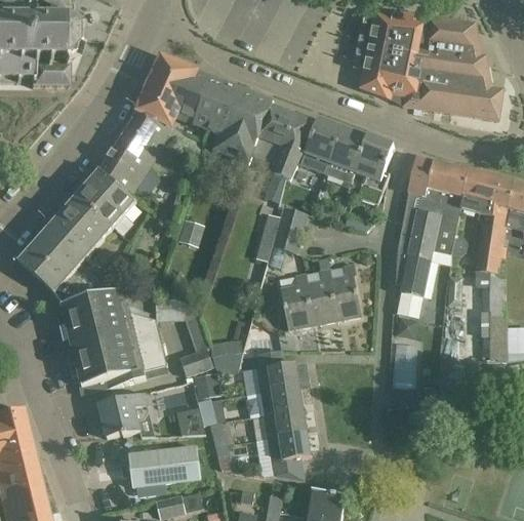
[(0,81),(14,82),(18,82),(18,78),(30,79),(30,83),(31,83),(31,86),(33,86),(66,86),(66,87),(68,87),(68,84),(68,67),(68,65),(67,65),(65,58),(75,49),(81,51),(82,48),(76,46),(77,32),(82,30),(81,26),(75,29),(65,18),(68,12),(66,12),(66,11),(65,0),(0,0),(0,81)]
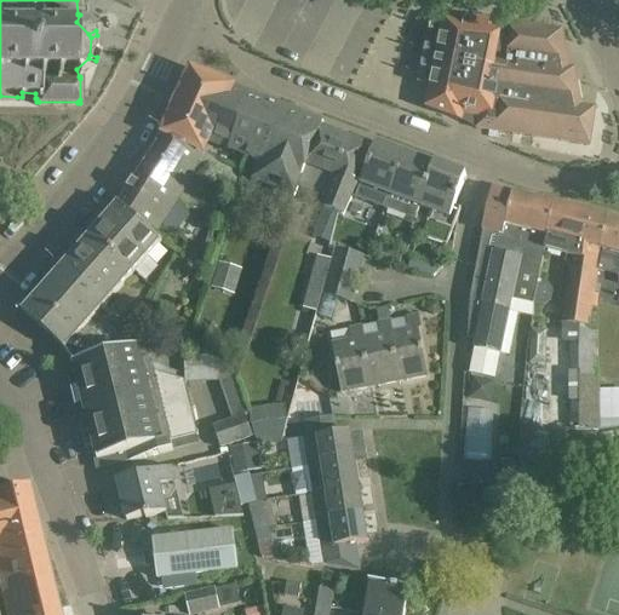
[(406,9),(399,74),(428,76),(434,11),(406,9)]
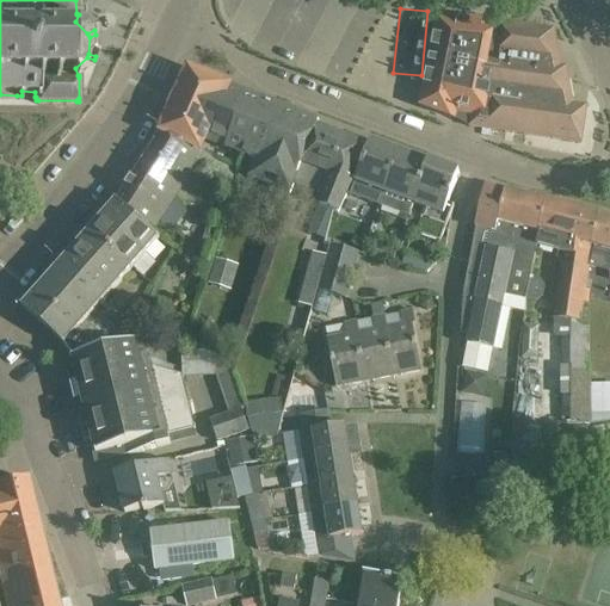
[(494,17),(441,12),(436,16),(418,103),(454,116),(455,107),(472,112),(468,123),(505,128),(505,129),(580,140),(580,138),(585,103),(572,100),(565,63),(560,63),(554,33),(553,31),(553,28),(553,25),(494,17)]
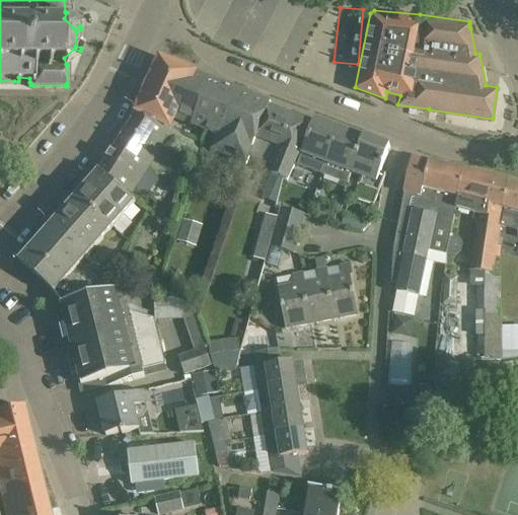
[(158,55),(135,108),(169,126),(173,117),(192,123),(198,106),(193,105),(204,78),(203,75),(204,73),(194,69),(195,69),(158,55)]
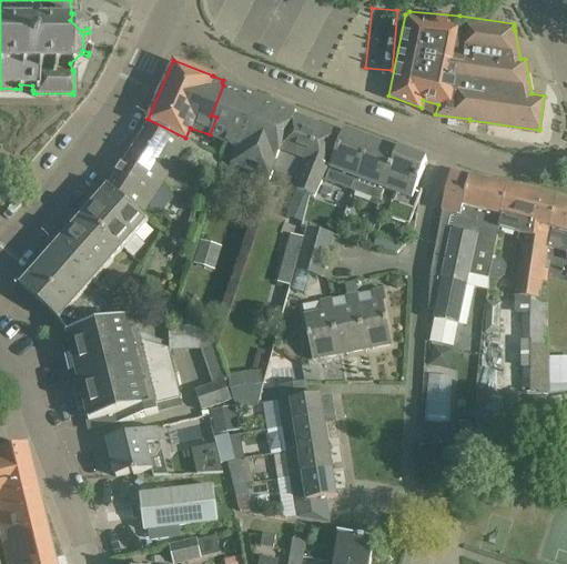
[(216,117),(210,134),(236,144),(230,164),(251,172),(267,178),(271,170),(293,113),(295,109),(223,80),(222,82),(223,86),(211,116),(216,117)]
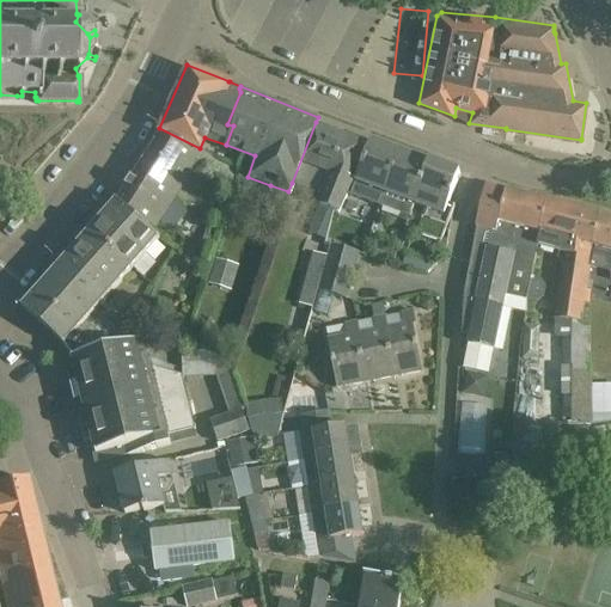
[(352,177),(348,175),(361,140),(316,122),(292,183),(321,194),(318,202),(337,209),(352,177)]
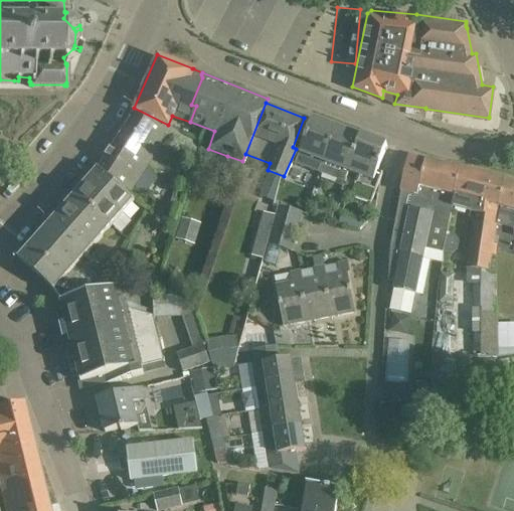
[(130,185),(169,126),(168,125),(134,108),(97,165),(126,191),(130,185)]
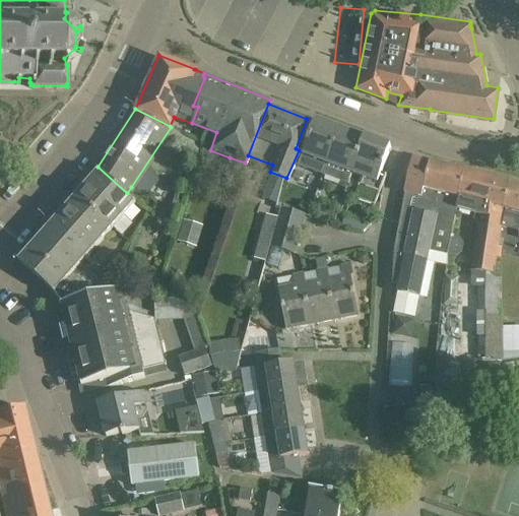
[(295,162),(322,172),(326,160),(339,126),(314,116),(307,135),(302,150),(301,150),(299,150),(286,178),(287,179),(295,162)]
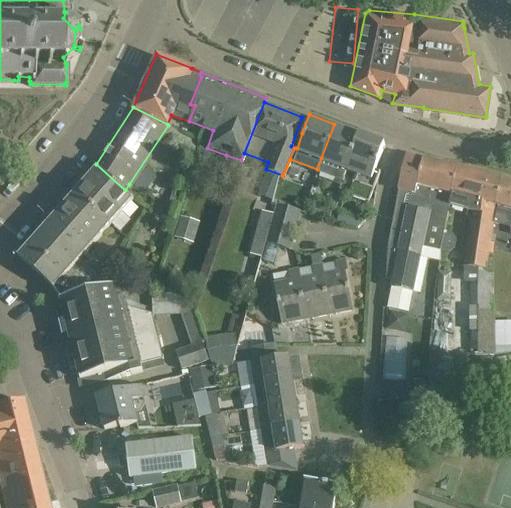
[(346,167),(359,133),(334,124),(321,158),(317,169),(341,179),(346,167)]
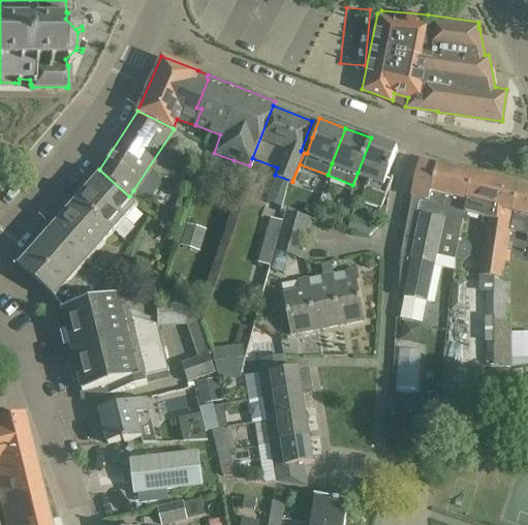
[(371,137),(358,173),(367,177),(359,199),(380,208),(392,176),(386,173),(397,147),(371,137)]
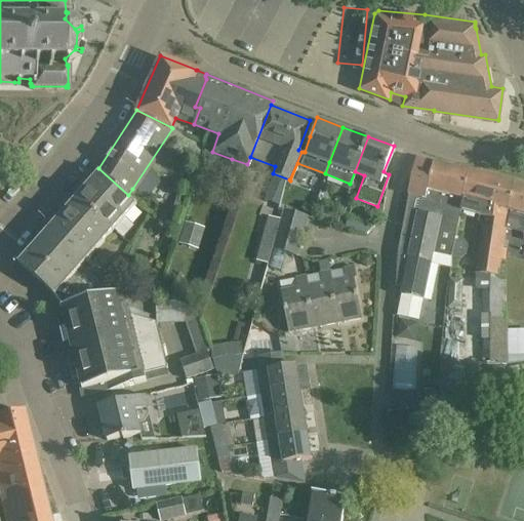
[(455,234),(456,230),(459,207),(468,170),(434,161),(433,161),(415,157),(406,193),(408,193),(398,251),(395,284),(400,285),(399,292),(425,297),(434,251),(450,255),(455,234)]
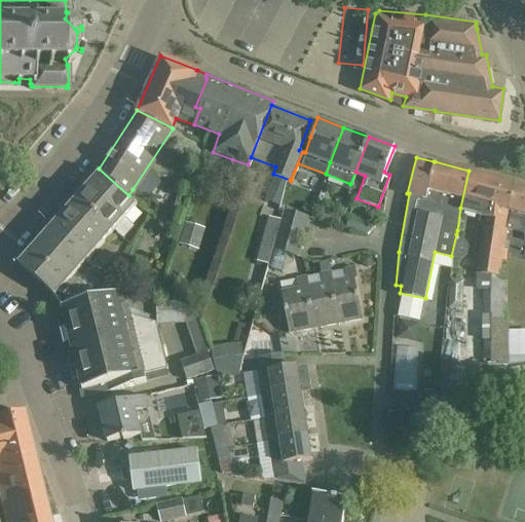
[(232,159),(227,171),(244,177),(248,164),(232,159)]
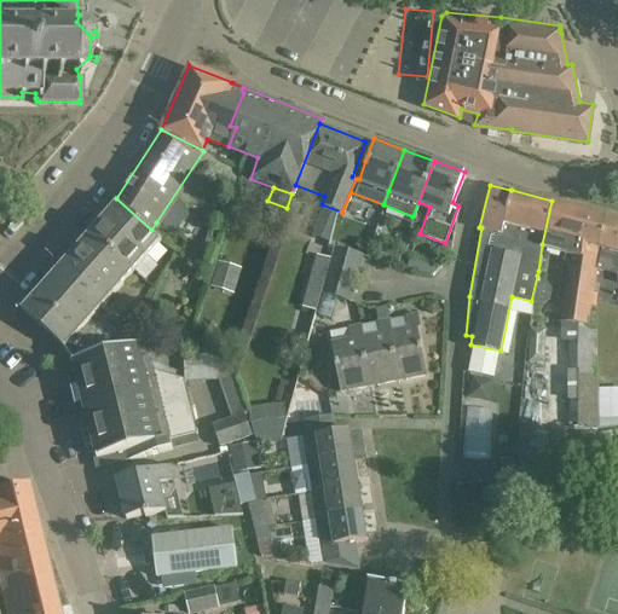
[(108,208),(88,230),(132,270),(160,239),(151,230),(116,198),(116,200),(115,200),(116,202),(111,208),(108,208)]
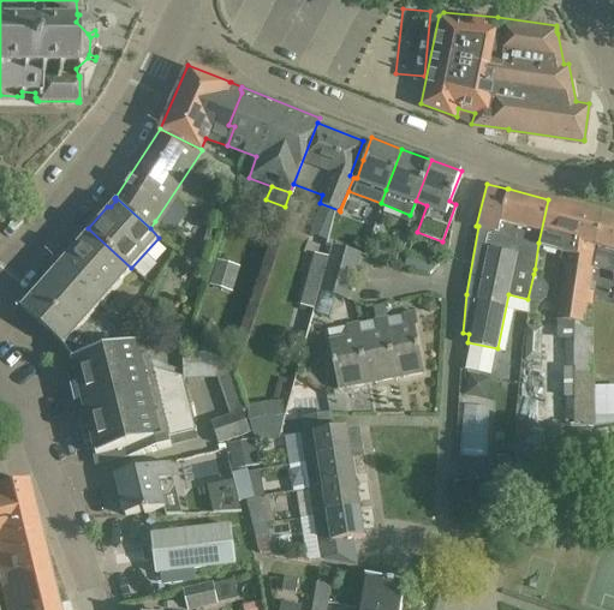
[(571,423),(591,424),(591,321),(583,320),(585,299),(590,299),(591,287),(588,286),(591,250),(594,243),(601,211),(548,198),(548,199),(538,243),(535,269),(541,244),(565,250),(556,316),(555,336),(564,336),(565,419),(571,423)]
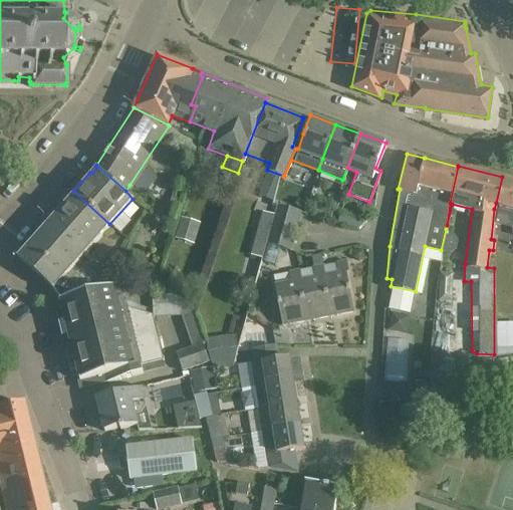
[(512,179),(502,177),(496,203),(499,204),(495,220),(495,221),(512,226),(512,233),(512,232),(512,179)]
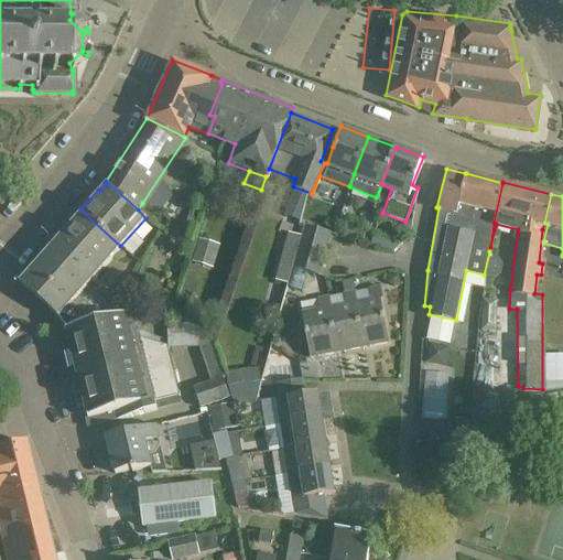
[(120,246),(80,210),(19,279),(18,280),(19,281),(20,281),(57,314),(58,316),(87,283),(120,246)]
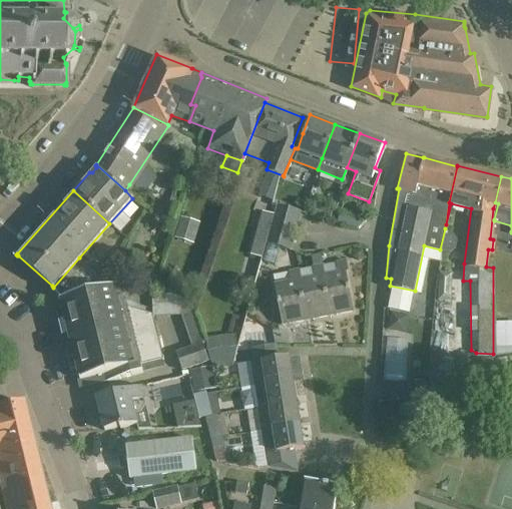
[(273,214),(296,221),(300,208),(277,202),(275,211),(274,210),(273,214)]
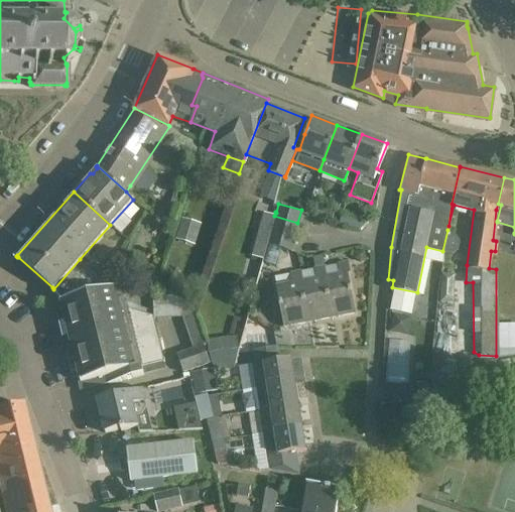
[(339,221),(359,227),(366,220),(341,211),(339,221)]
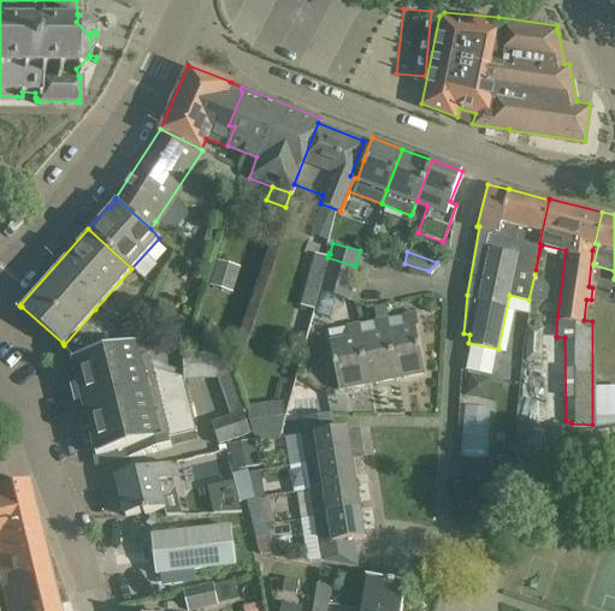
[(347,296),(355,266),(327,257),(321,278),(323,278),(319,289),(321,289),(333,292),(347,296)]
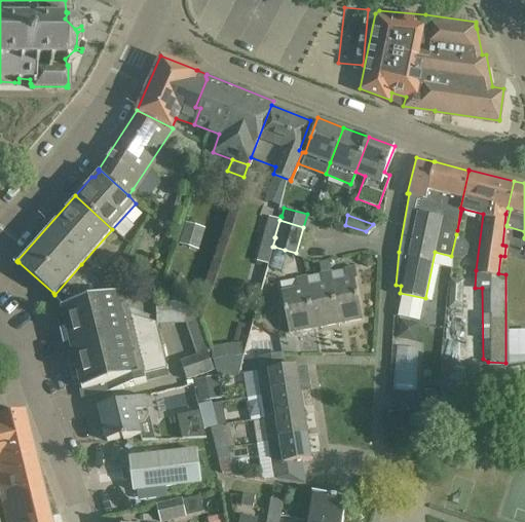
[(199,227),(184,222),(177,244),(192,249),(199,227)]
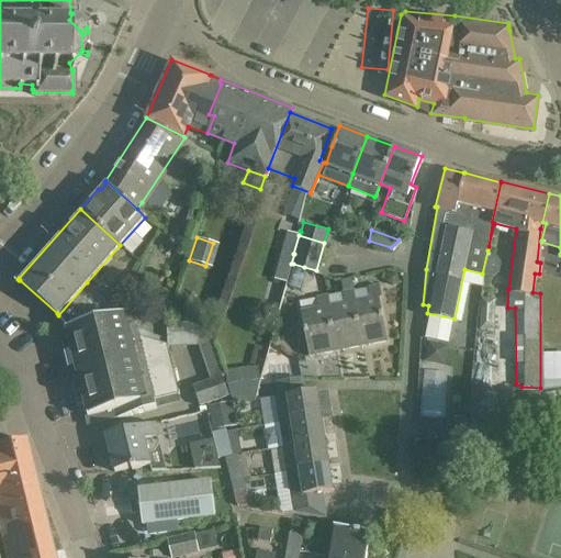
[(303,271),(304,267),(293,264),(288,283),(300,287),(304,271),(303,271)]
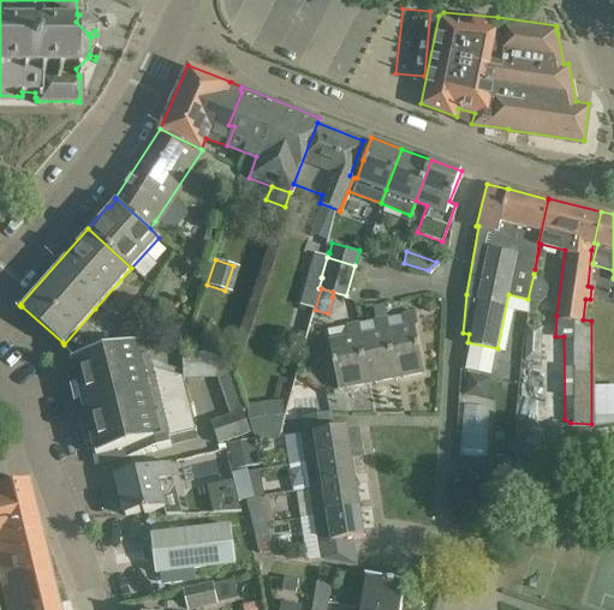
[(421,297),(422,304),(428,309),(435,308),(434,295),(421,297)]
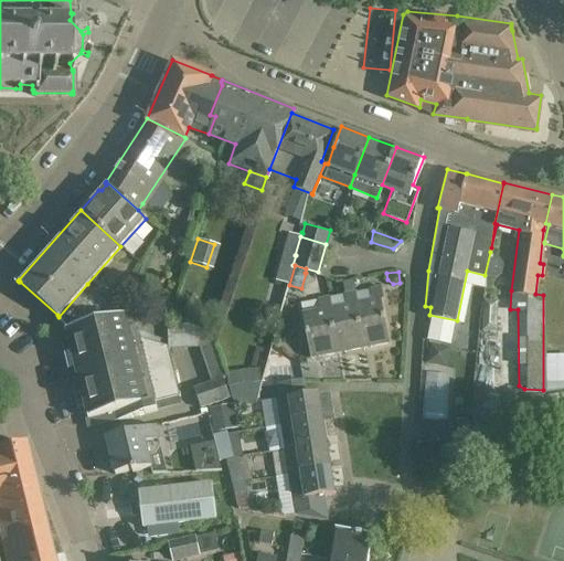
[(96,317),(109,303),(87,284),(59,317),(65,327),(87,414),(87,416),(116,410),(117,417),(157,408),(155,400),(179,393),(167,345),(156,341),(156,340),(131,332),(129,326),(128,327),(125,313),(95,320),(97,317),(96,317)]
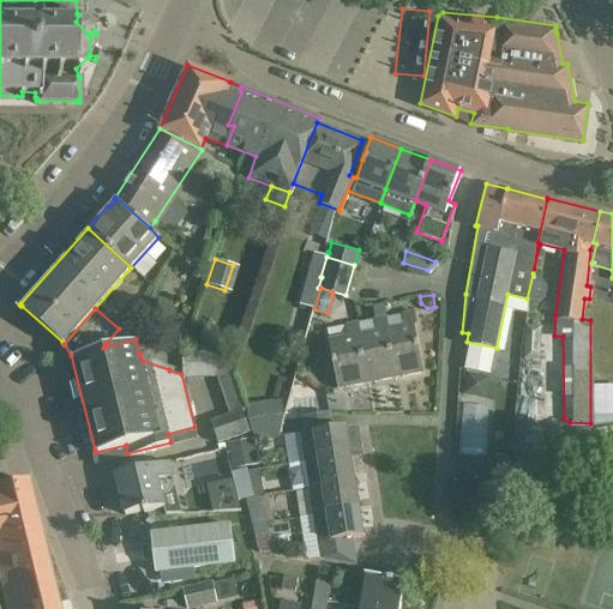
[(403,323),(388,326),(397,374),(422,369),(414,323),(416,323),(414,308),(401,311),(403,323)]
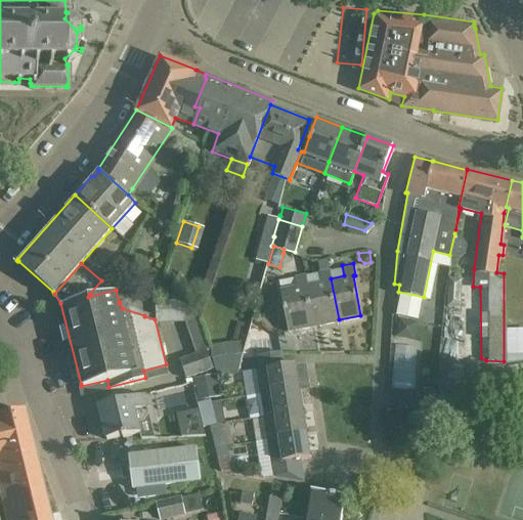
[(314,323),(339,319),(331,278),(329,267),(317,269),(319,280),(306,283),(314,323)]
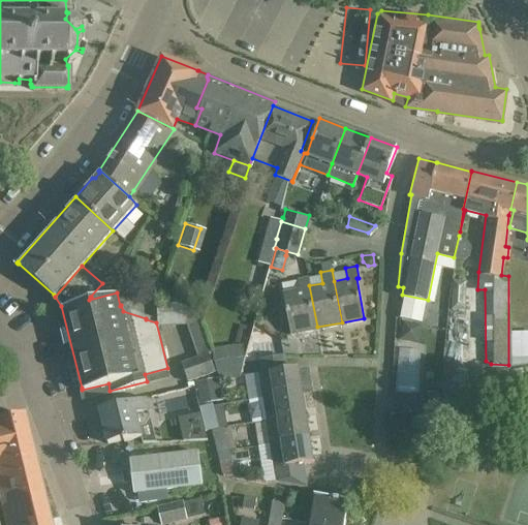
[(317,327),(309,285),(307,275),(297,277),(299,288),(282,291),(286,312),(290,332),(317,327)]
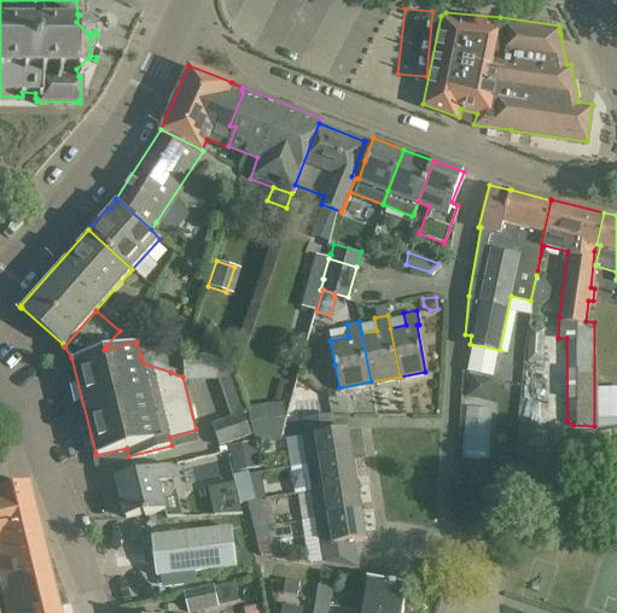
[(594,322),(594,426),(595,426),(616,422),(616,384),(595,385),(594,322)]
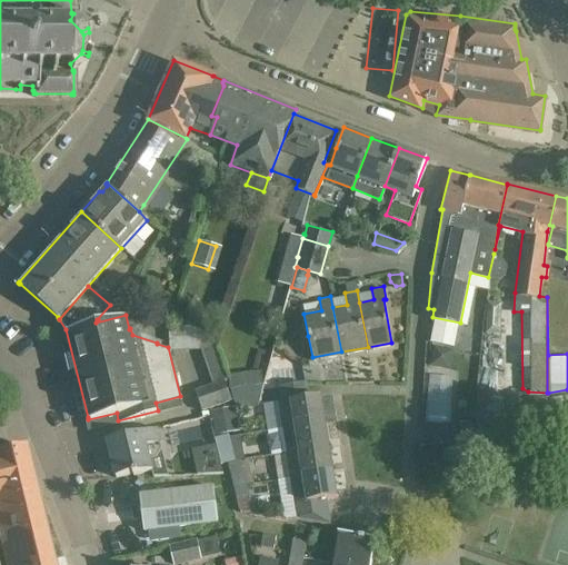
[(500,300),(488,300),(486,314),(485,331),(499,331),(500,300)]
